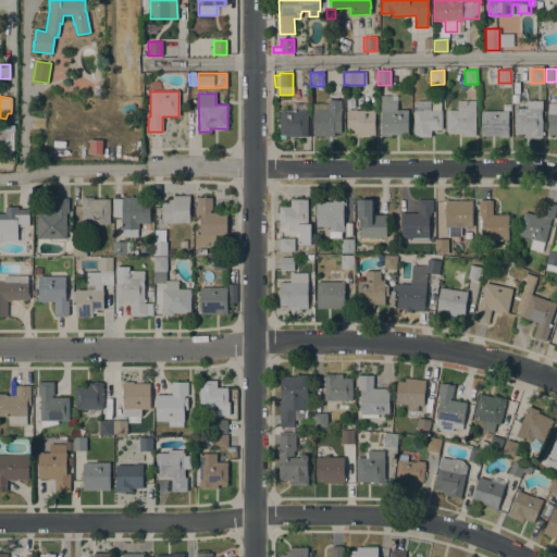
[(380,96),(397,96),(397,110),(407,110),(407,135),(388,134),(388,136),(381,136),(381,111),(380,111),(380,96)]
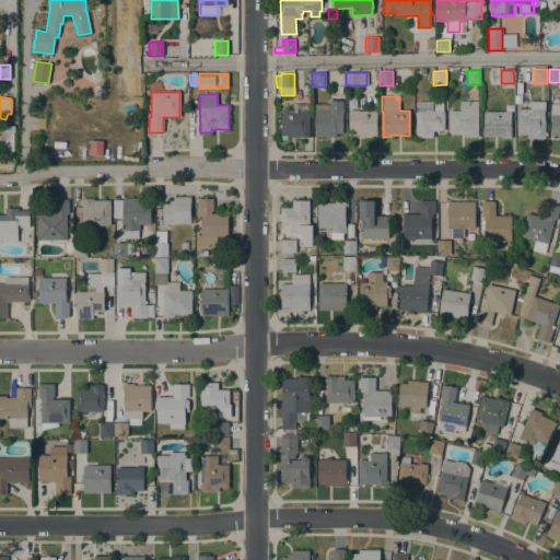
[(342,132),(335,132),(335,137),(315,137),(315,111),(329,111),(329,100),(342,100),(342,111),(342,132)]
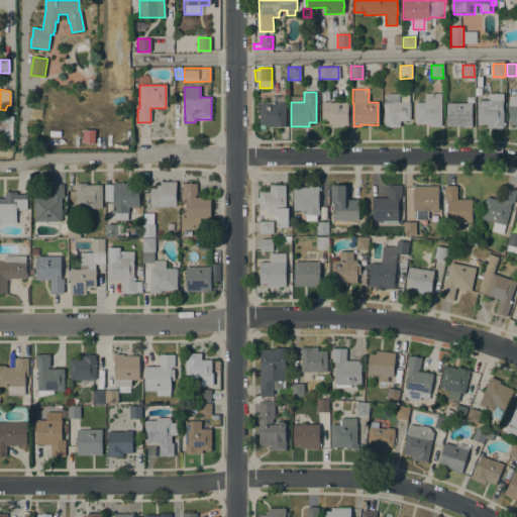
[(441,94),(441,126),(430,126),(430,124),(416,124),(416,123),(415,123),(415,102),(424,102),(424,93),(441,94)]
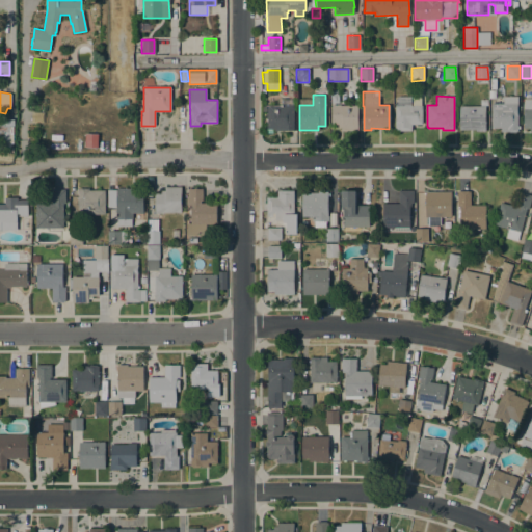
[(517,96),(517,131),(501,132),(501,128),(490,128),(490,104),(503,104),(503,96),(517,96)]
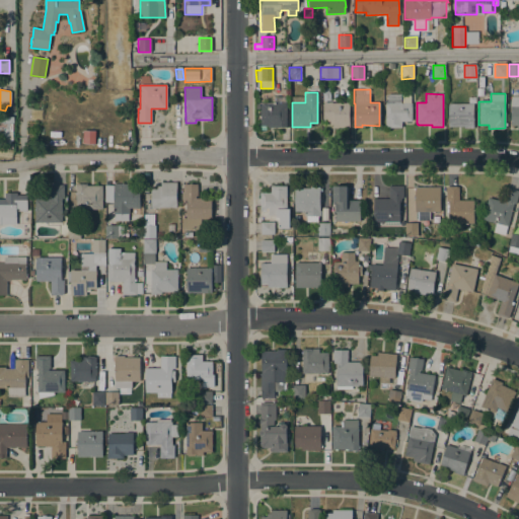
[(412,121),(400,121),(400,128),(385,128),(385,103),(387,103),(387,94),(400,94),(400,103),(402,103),(402,102),(411,102),(411,103),(412,103),(412,121)]
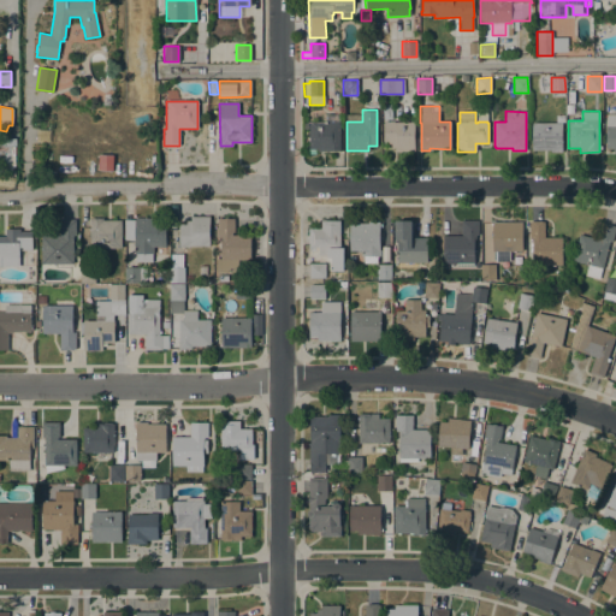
[(615,148),(605,148),(605,114),(615,114),(615,148)]
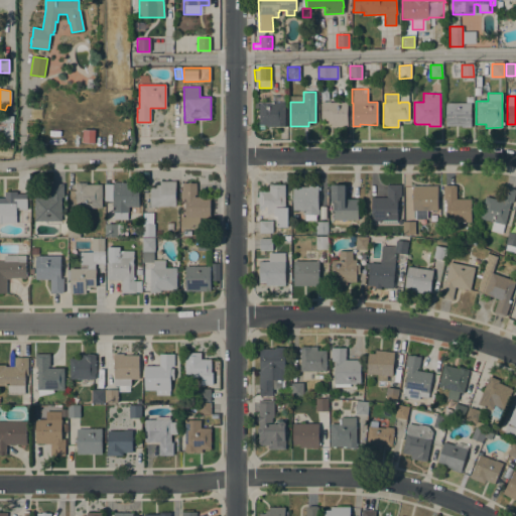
[(284,102),(284,127),(266,127),(266,125),(259,125),(259,102),(284,102)]
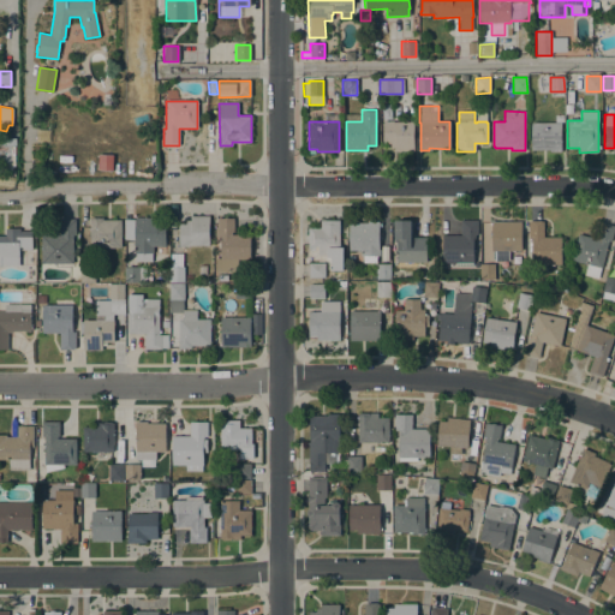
[(413,121),(413,151),(395,151),(395,147),(390,147),(390,143),(383,143),(383,121),(393,121),(413,121)]
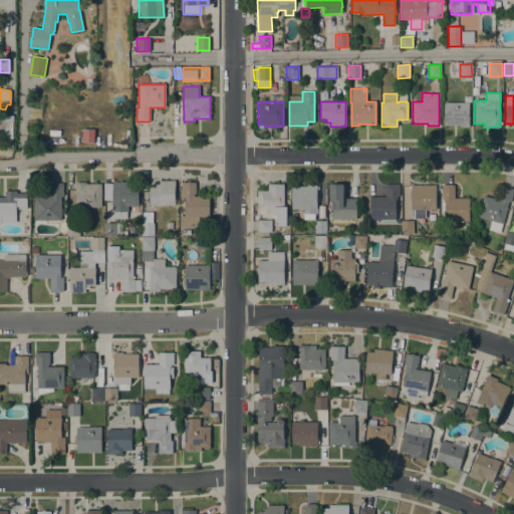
[(469,102),(469,126),(459,126),(459,125),(444,125),(444,102),(469,102)]
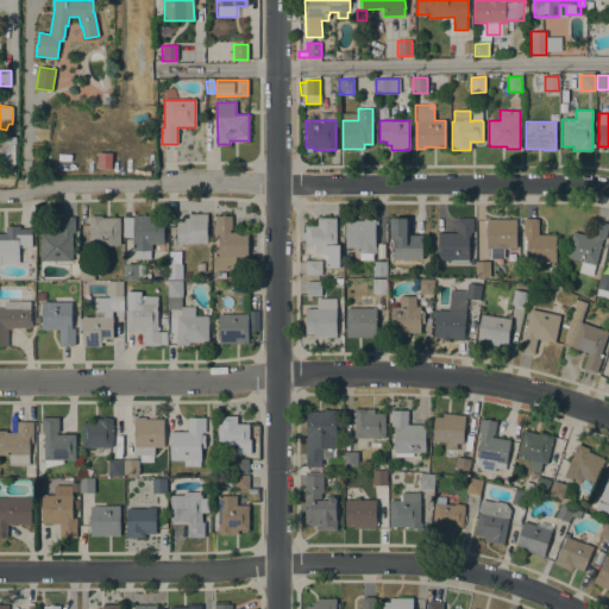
[(11,145),(0,144),(0,162),(10,164),(11,145)]
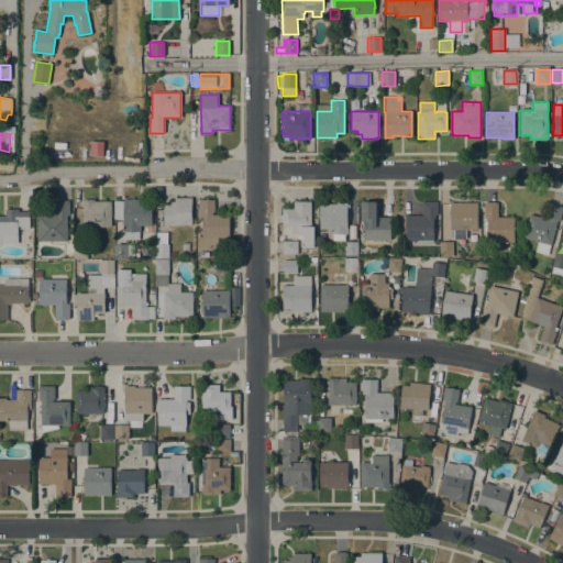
[(103,142),(102,156),(90,156),(90,141),(103,142)]
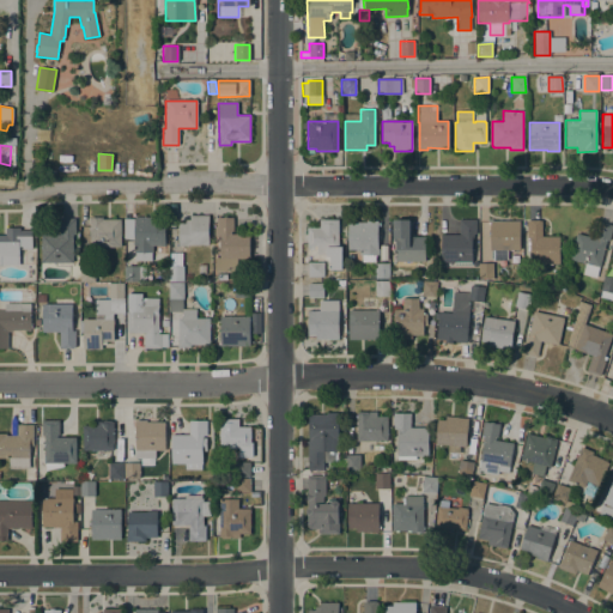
[(208,216),(208,244),(188,244),(188,246),(178,246),(178,223),(184,223),(184,220),(189,220),(189,216),(208,216)]
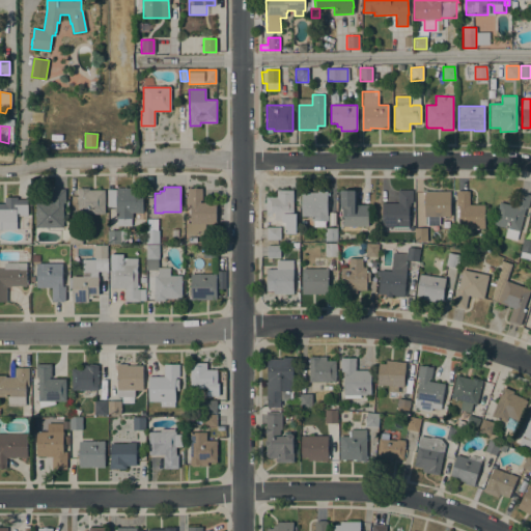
[(104,190),(104,214),(77,214),(77,188),(88,188),(88,190),(104,190)]
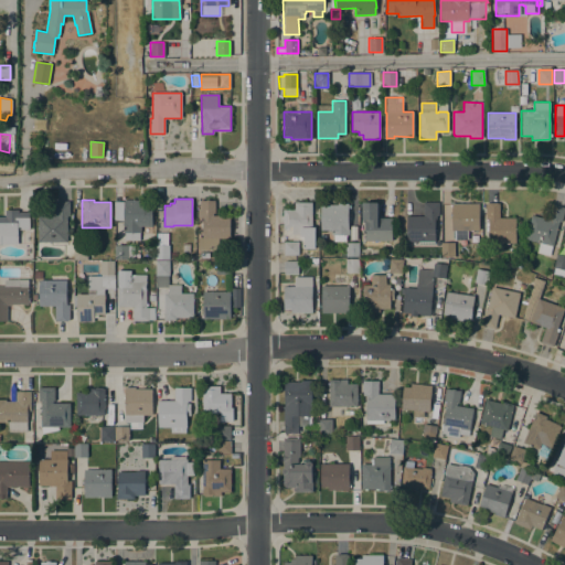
[(151,200),(151,226),(139,226),(139,241),(124,241),(124,233),(124,220),(114,220),(114,202),(124,202),(124,200),(151,200)]
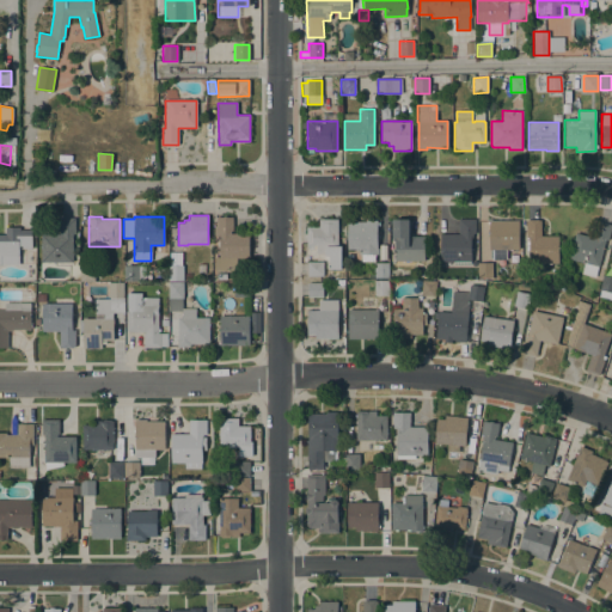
[(214,257),(215,257),(215,256),(218,256),(218,257),(219,257),(219,246),(218,246),(218,244),(219,244),(219,242),(218,242),(218,239),(219,239),(219,236),(214,236),(214,227),(216,227),(216,218),(222,218),(222,216),(226,216),(226,218),(232,218),(232,231),(231,231),(231,233),(249,233),(249,258),(237,258),(236,264),(234,265),(233,267),(228,267),(224,270),(214,270),(214,257)]
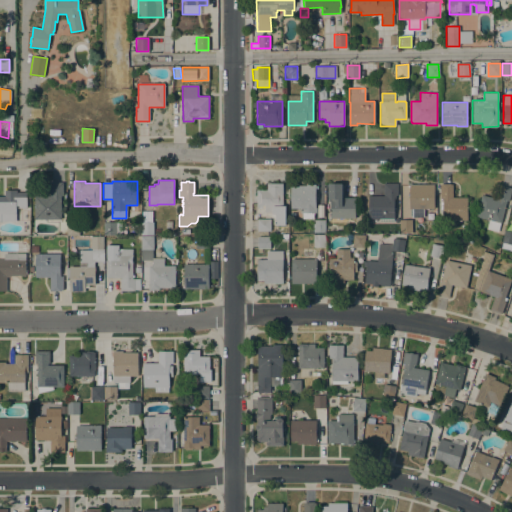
[(60,219),(34,219),(34,196),(52,196),(52,182),(62,182),(62,196),(60,196),(60,219)]
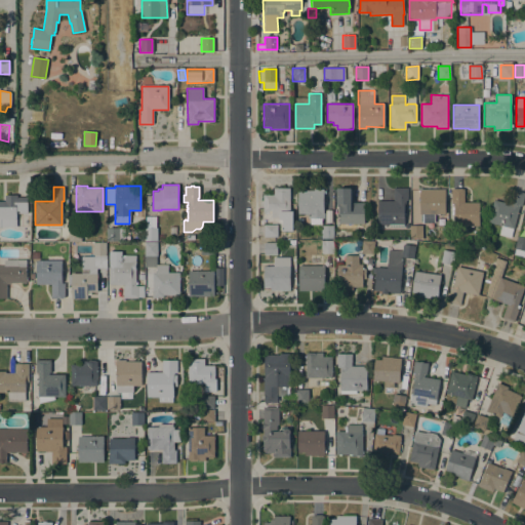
[(289,188),(289,211),(292,211),(292,231),(282,231),(282,219),(279,219),(279,217),(271,217),(271,214),(264,214),(264,213),(264,195),(274,195),(274,188),(289,188)]
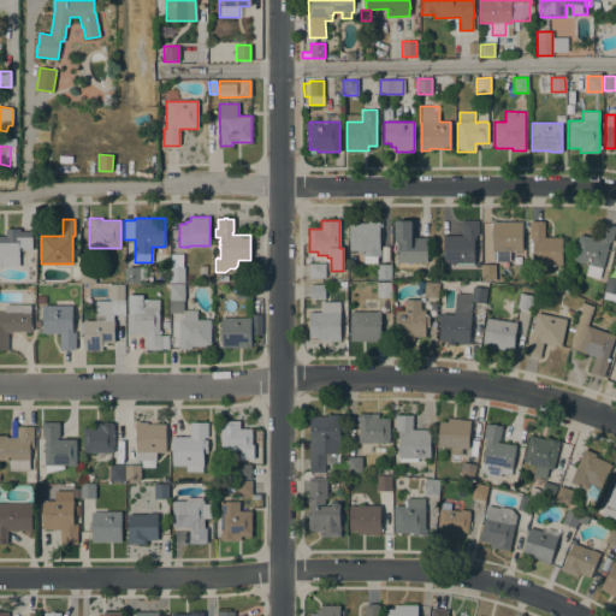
[(397,262),(397,242),(395,242),(395,220),(412,220),(412,238),(426,238),(426,262),(397,262)]
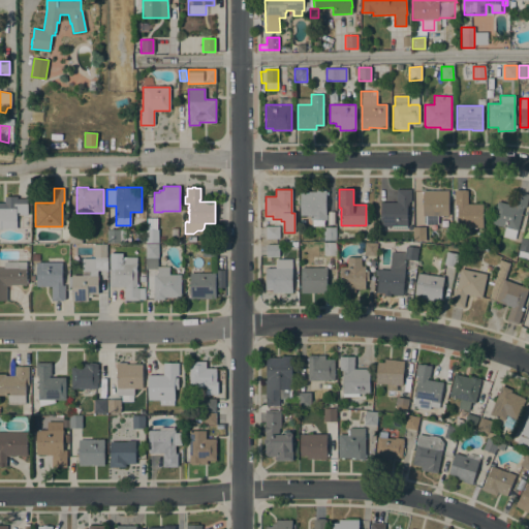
[(407,207),(407,226),(406,226),(406,228),(392,228),(392,226),(380,226),(380,203),(396,203),(396,189),(410,189),(410,207),(407,207)]
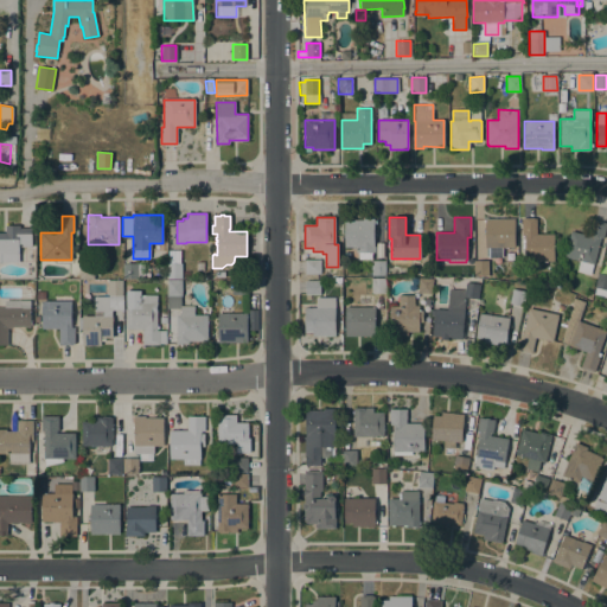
[(554,234),(554,261),(524,261),(524,248),(522,248),(522,244),(524,244),(524,243),(522,243),(522,240),(524,240),(524,235),(522,235),(522,218),(523,218),(523,217),(534,218),(536,218),(536,234),(554,234)]
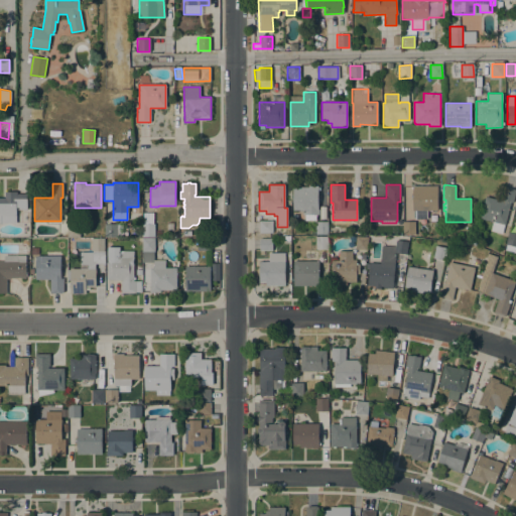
[(317,210),(318,210),(318,214),(315,214),(315,221),(304,221),(304,215),(302,215),(302,213),(303,213),(303,210),(292,210),(292,187),(307,187),(307,185),(317,185),(317,210)]
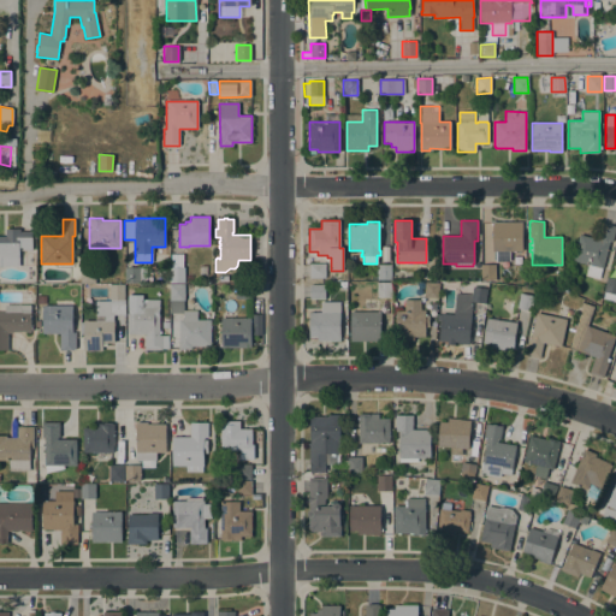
[(521,221),(522,250),(509,250),(509,261),(496,261),(496,252),(492,252),(492,221),(521,221)]
